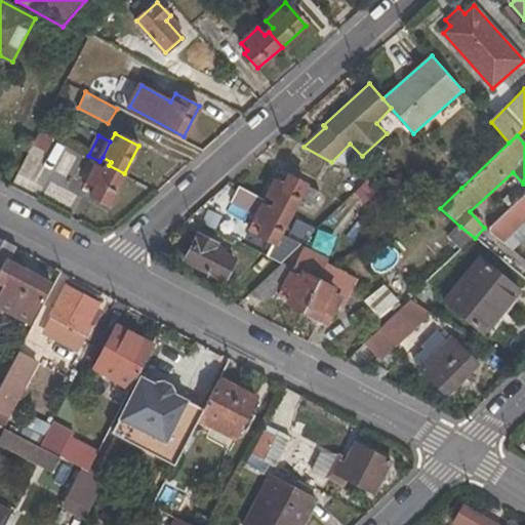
[(331,162),(348,169),(362,156),(350,144),(331,162)]
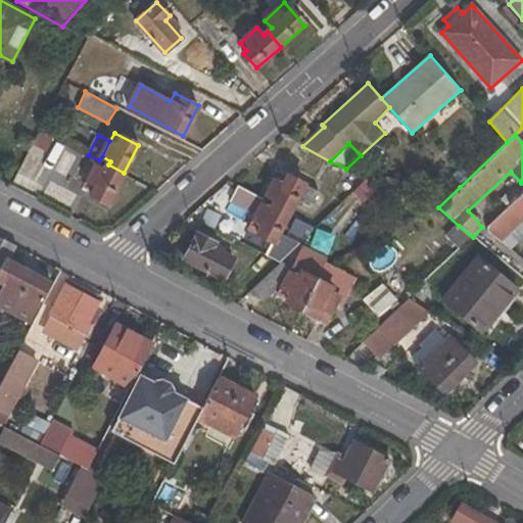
[(92,195),(107,203),(124,173),(108,164),(105,169),(97,164),(86,185),(95,190),(92,195)]
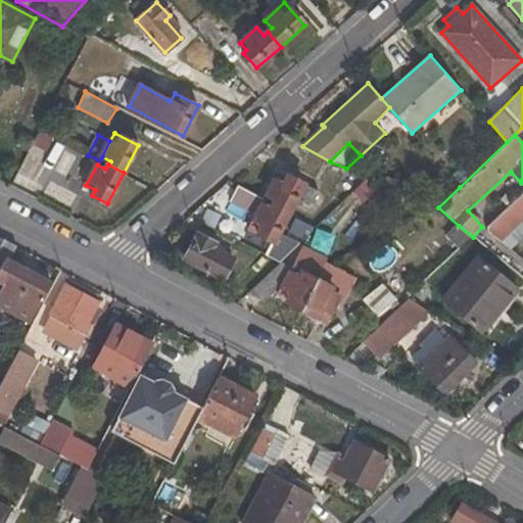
[(266,194),(274,199),(271,204),(290,214),(298,197),(312,203),(318,192),(278,173),(266,194)]
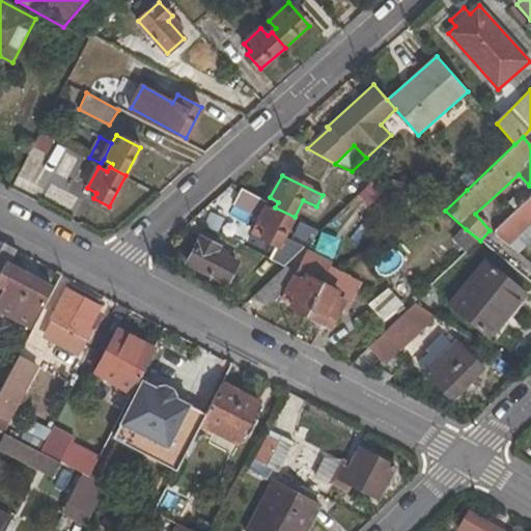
[(295,217),(275,207),(242,189),(233,204),(259,218),(251,232),(276,246),(270,260),(282,268),(285,264),(300,251),(281,241),(295,217)]
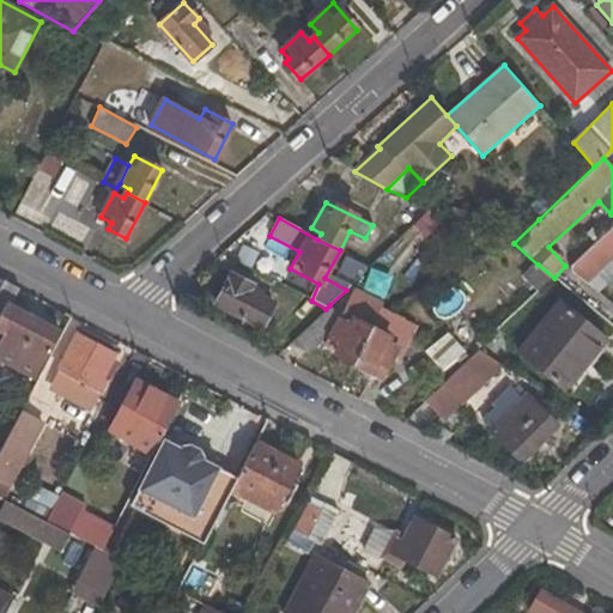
[(612,249),(601,238),(582,255),(594,267),(612,249)]
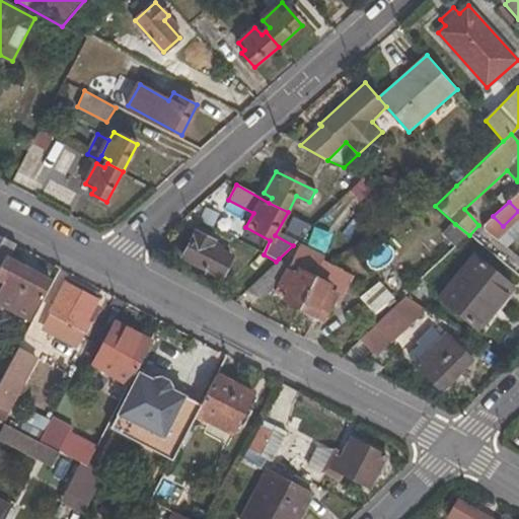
[(225,218),(242,226),(248,212),(232,204),(225,218)]
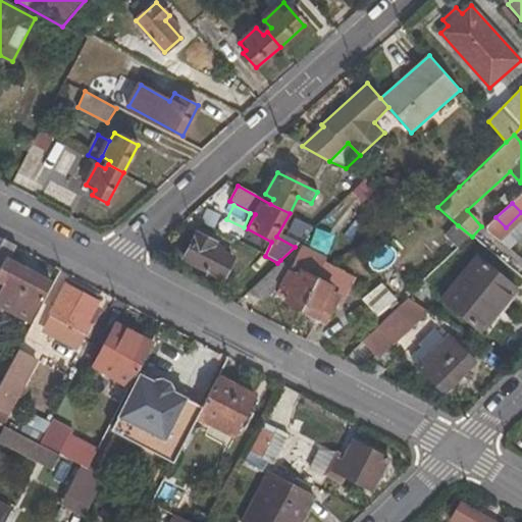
[(448,236),(462,246),(472,237),(458,225),(448,236)]
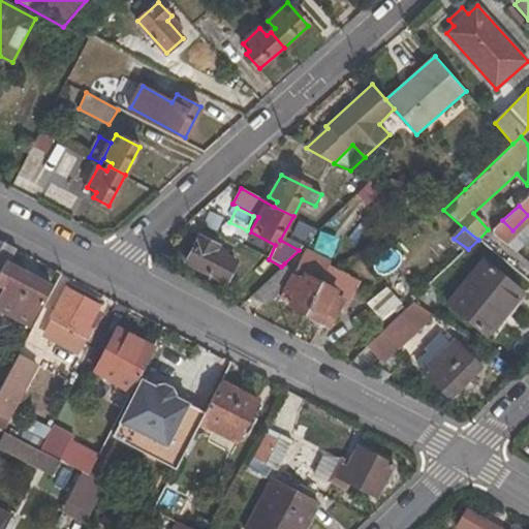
[(221,253),(223,249),(199,237),(187,262),(224,282),(236,261),(221,253)]
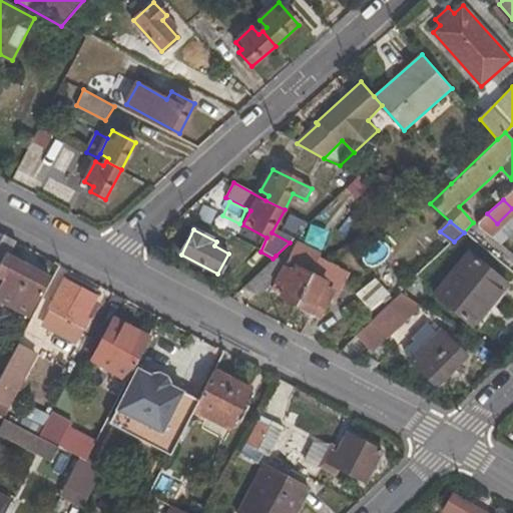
[(11,257),(17,243),(4,235),(0,242),(0,275),(1,276),(0,278),(0,301),(30,317),(50,277),(11,257)]
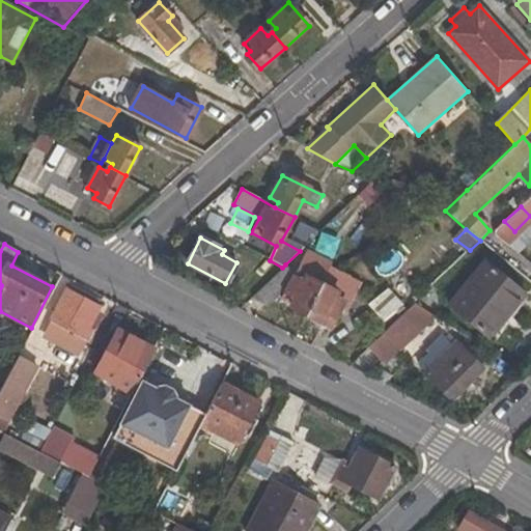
[(297,271),(285,264),(282,268),(252,298),(269,306),(281,295),(292,302),(289,305),(305,313),(330,266),(332,263),(307,251),(297,271)]
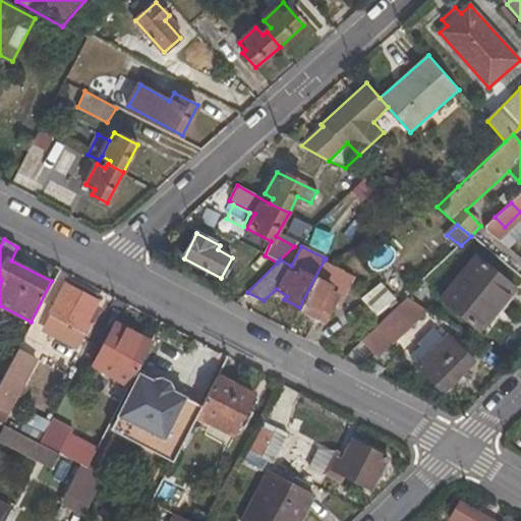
[(491,310),(513,285),(475,255),(441,298),(481,332),(496,314),(491,310)]
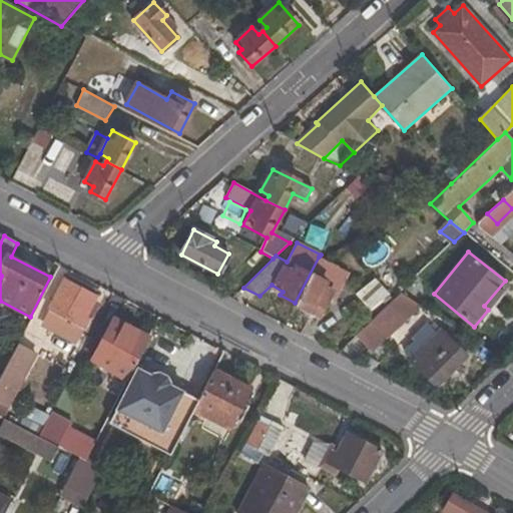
[(334,300),(349,273),(319,257),(295,303),(321,317),(331,299),(334,300)]
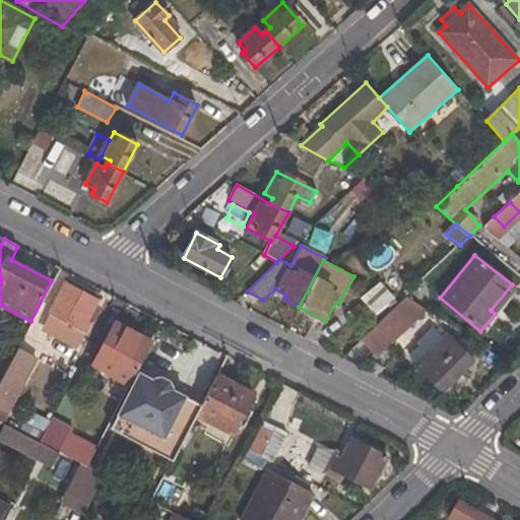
[(88,318),(98,300),(66,283),(49,314),(73,326),(69,334),(81,341),(92,321),(88,318)]
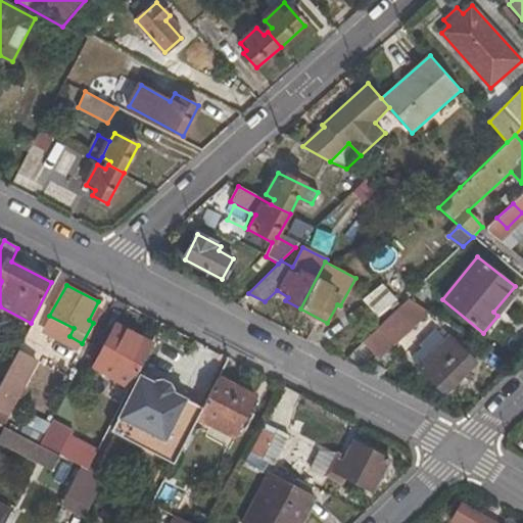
[(380,285),(363,300),(383,323),(399,306),(380,285)]
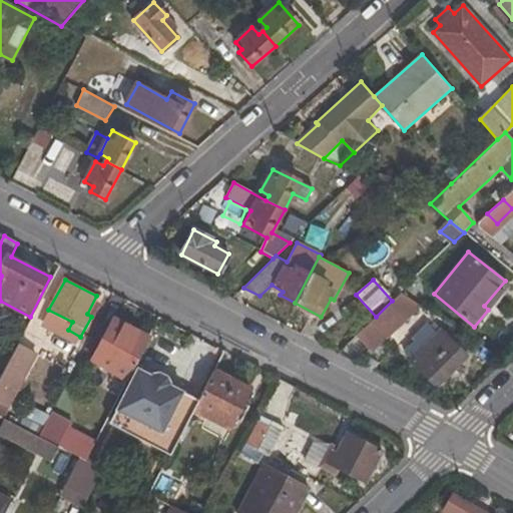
[(415,303),(401,294),(392,301),(376,317),(357,336),(368,348),(415,303)]
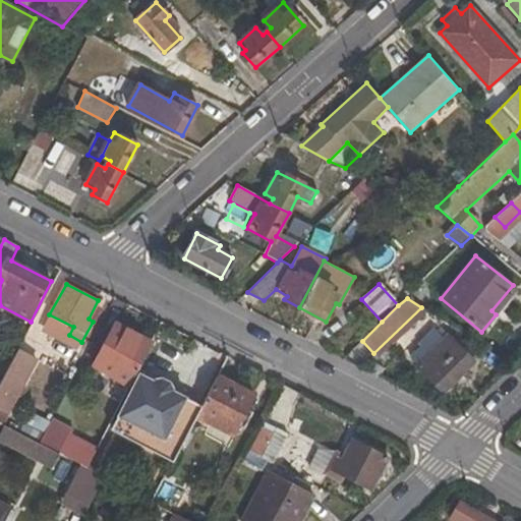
[(130,386),(138,371),(153,344),(115,324),(92,365),(130,386)]
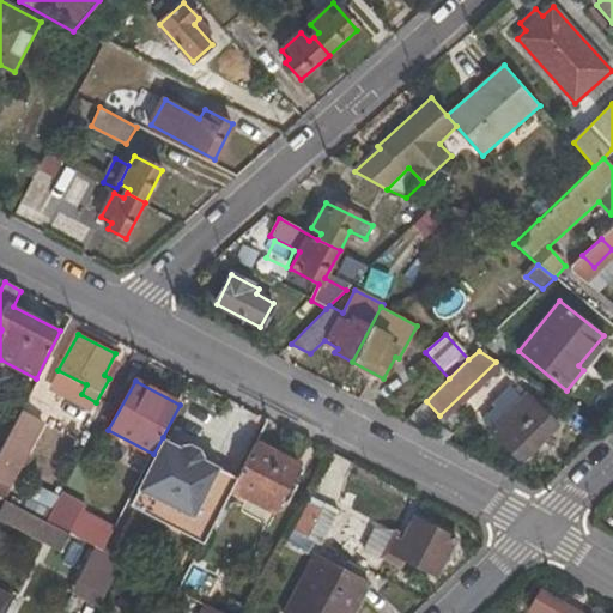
[(520,400),(491,430),(521,462),(558,425),(520,384),(513,390),(520,400)]
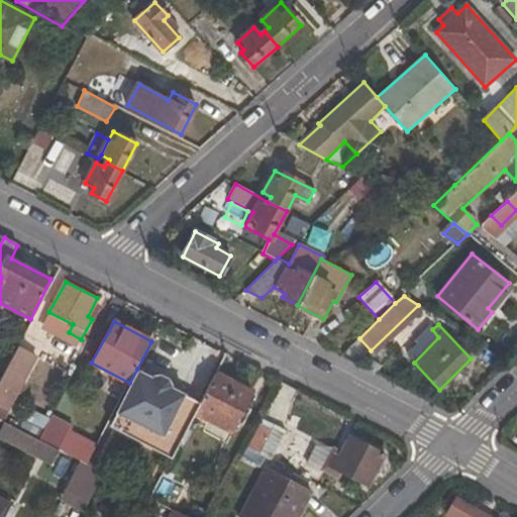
[(180,383),(191,362),(151,341),(137,369),(152,377),(157,370),(180,383)]
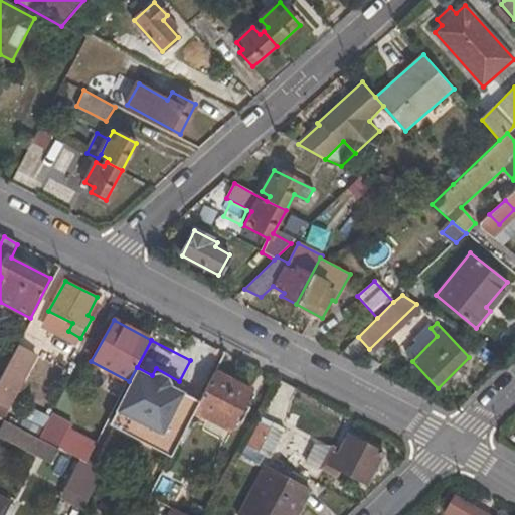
[(0,404),(4,407),(32,354),(19,346),(0,381),(0,404)]
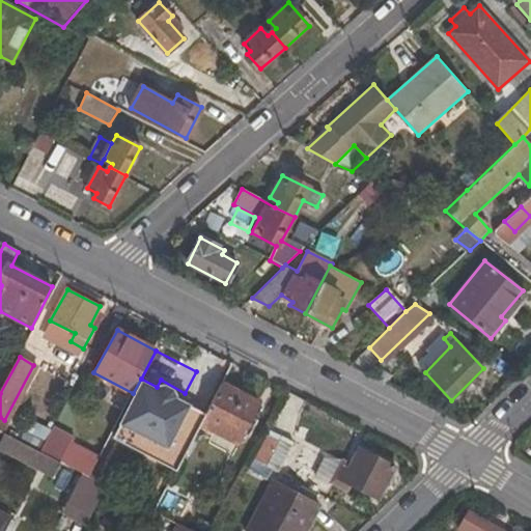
[(158,390),(143,383),(121,424),(167,447),(189,406),(174,398),(175,396),(173,390),(165,387),(159,388),(158,390)]
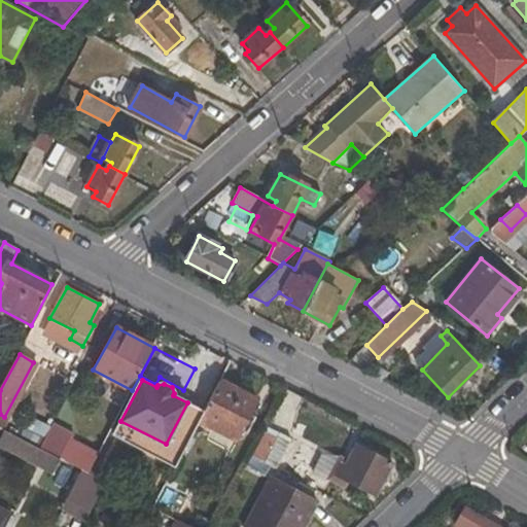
[(249,415),(257,399),(220,380),(205,411),(199,422),(236,440),(241,430),(246,433),(255,418),(249,415)]
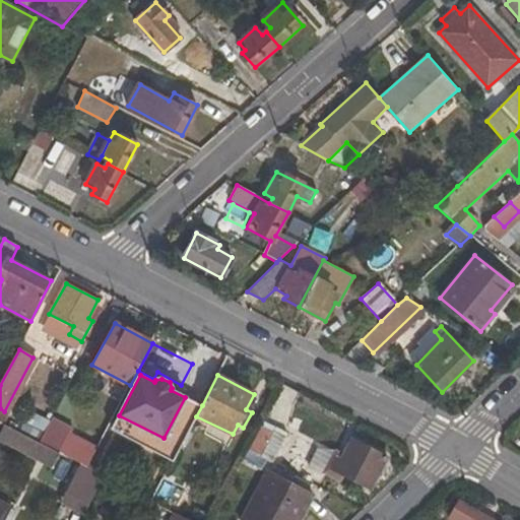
[(185,397),(164,438),(119,415),(113,429),(174,459),(196,416),(202,405),(185,397)]
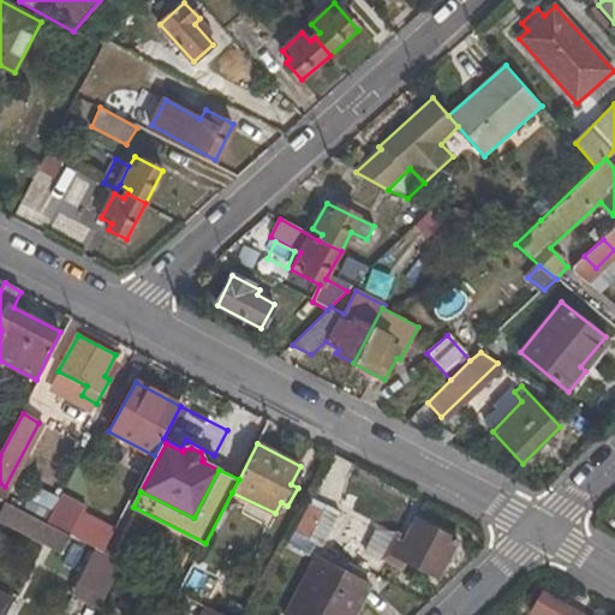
[(321,549),(344,505),(317,491),(293,535),(321,549)]
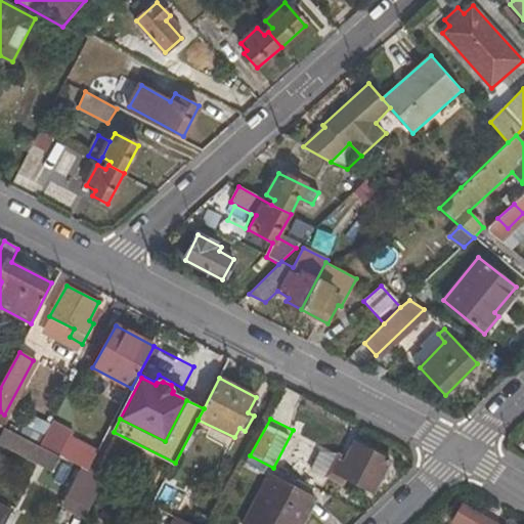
[(72,436),(74,432),(53,422),(39,445),(59,456),(80,468),(88,472),(99,450),(72,436)]
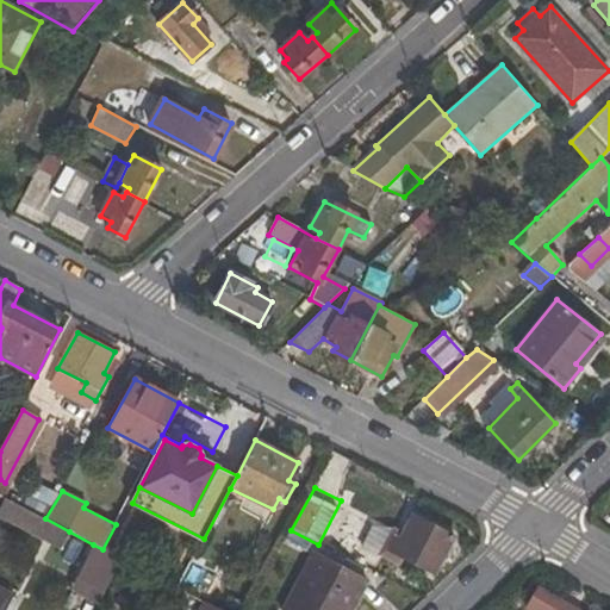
[(0,508),(0,515),(62,547),(69,531),(45,518),(5,498),(0,508)]
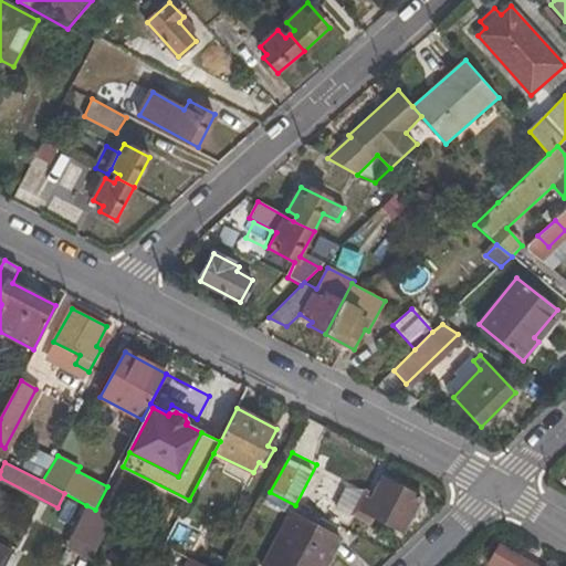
[(404,532),(421,496),(384,478),(371,500),(366,498),(356,515),(371,524),(375,517),(404,532)]
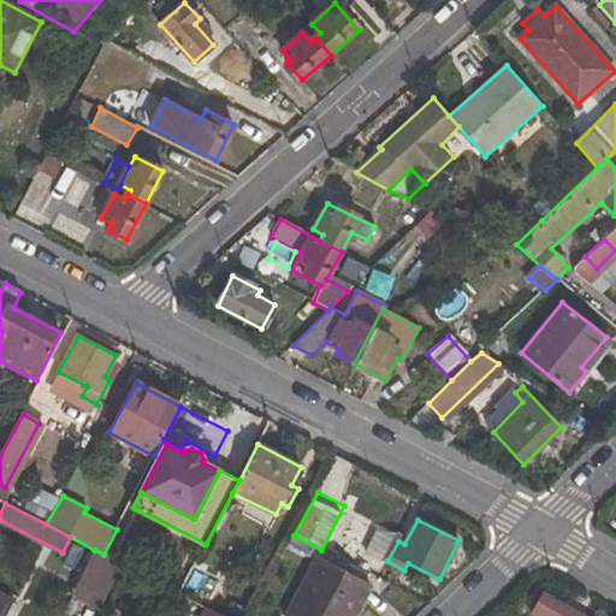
[(318,560),(321,550),(294,535),(278,564),(298,574),(308,555),(318,560)]
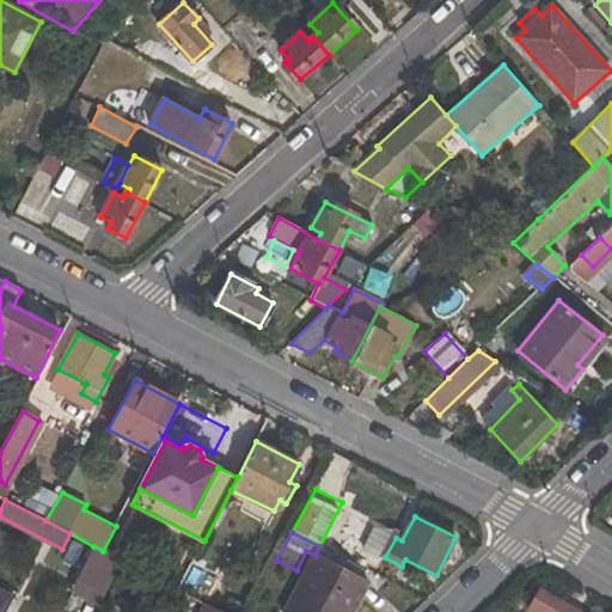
[(105,597),(123,562),(103,551),(93,546),(75,580),(105,597)]
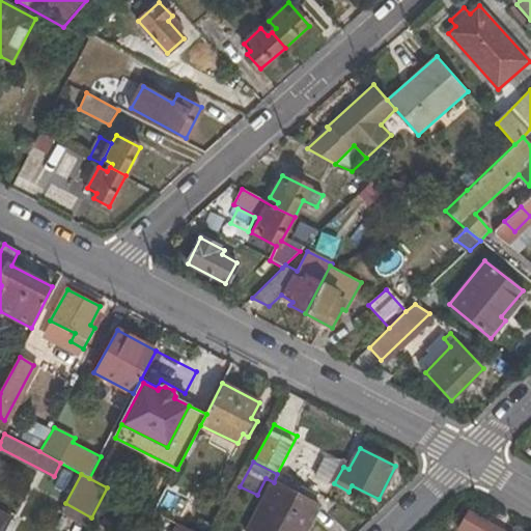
[(306,530),(319,506),(274,482),(247,530),(306,530)]
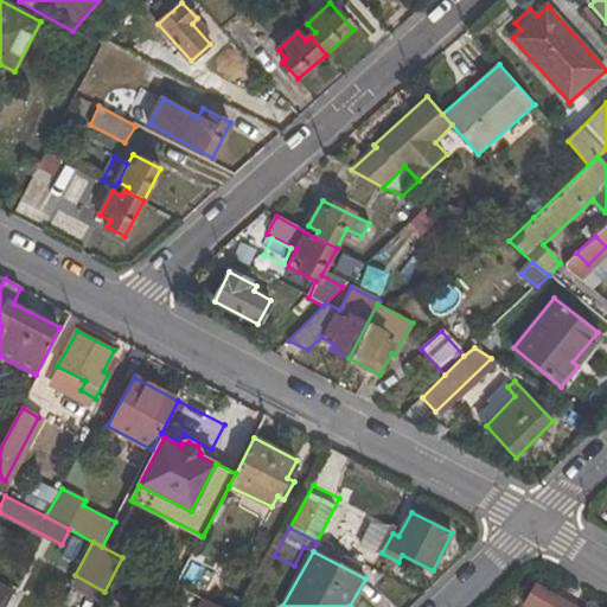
[(98,602),(104,592),(75,575),(69,587),(98,602)]
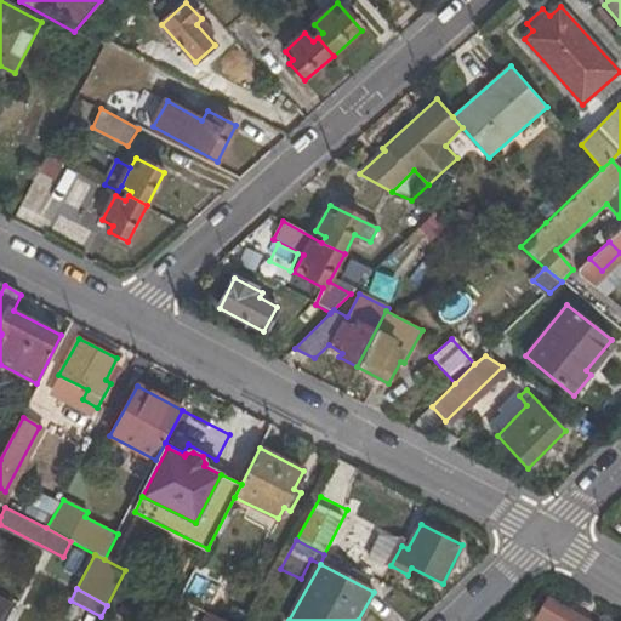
[(0,620),(4,620),(11,608),(0,602),(0,620)]
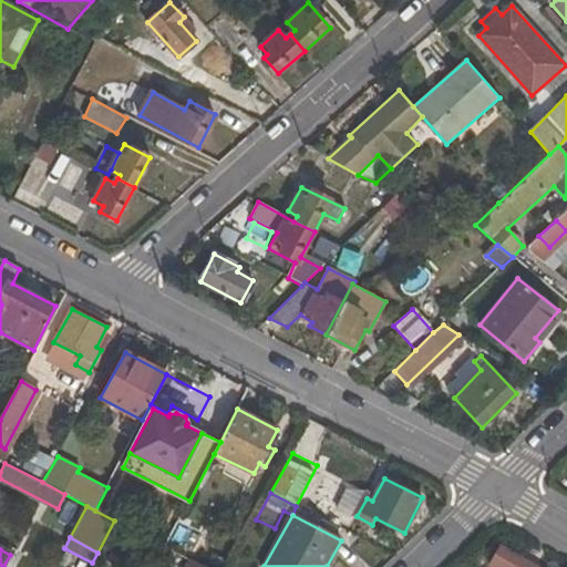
[(528,566),(498,549),(487,566),(488,566),(528,566)]
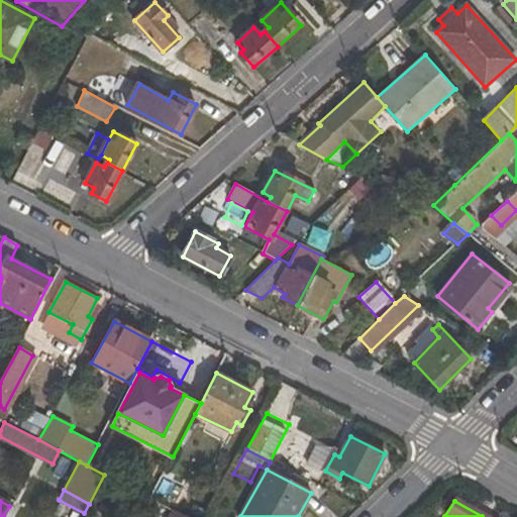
[(186,516),(158,502),(149,516),(186,516)]
